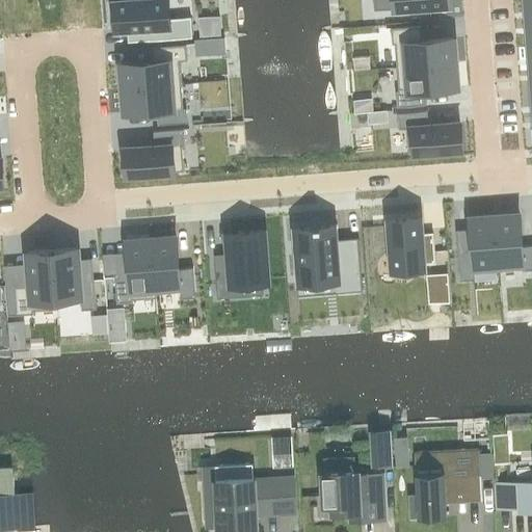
[(169,0),(128,0),(113,1),(115,30),(149,28),(150,41),(193,36),(191,17),(171,18),(169,0)]
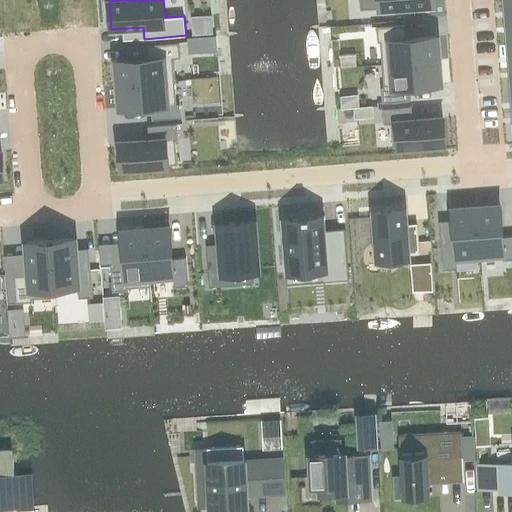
[(360,0),(361,10),(435,4),(434,0),(360,0)]
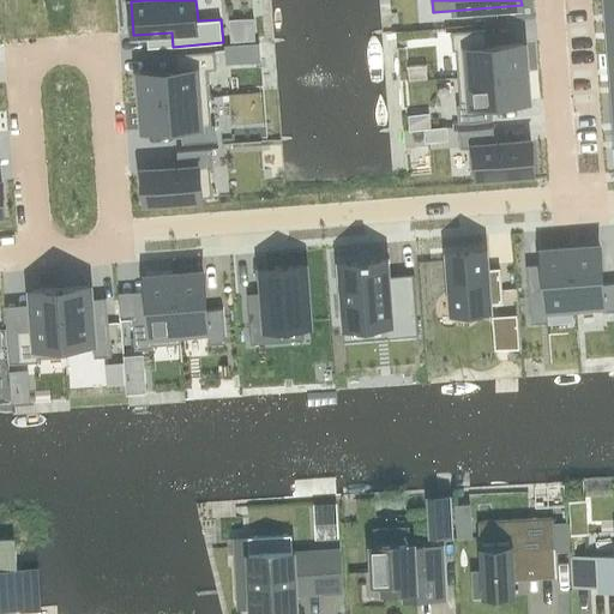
[(487,30),(452,32),(453,50),(457,50),(459,77),(527,72),(524,43),(487,47),(486,32),(487,32),(487,30)]
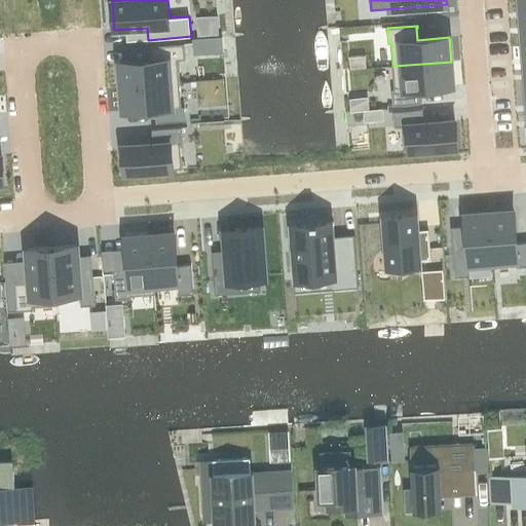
[(198,36),(196,36),(197,53),(205,52),(204,35),(198,36)]
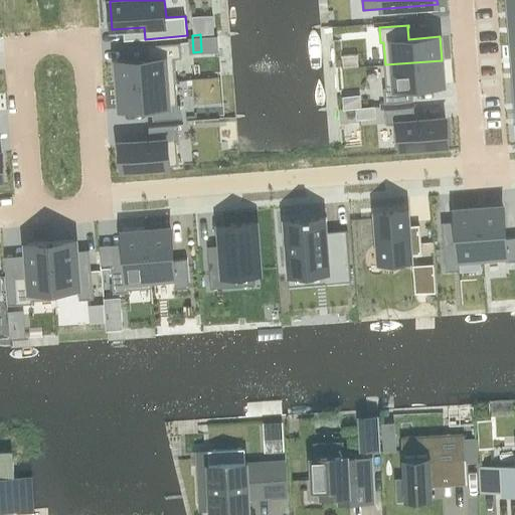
[(149,58),(118,61),(120,86),(177,80),(175,58),(182,57),(181,42),(148,44),(149,58)]
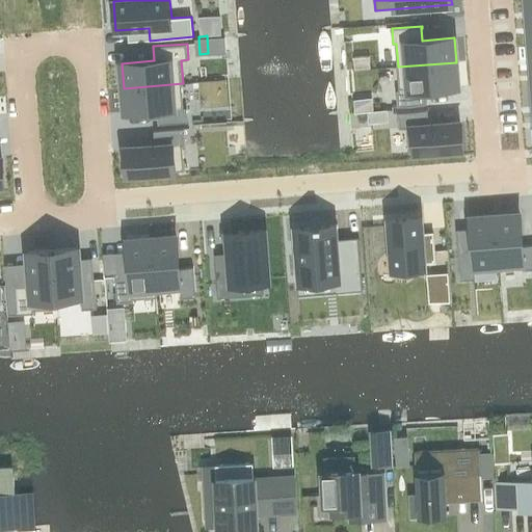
[(399,90),(397,90),(398,106),(428,104),(427,102),(426,89),(458,87),(456,62),(398,67),(399,90)]
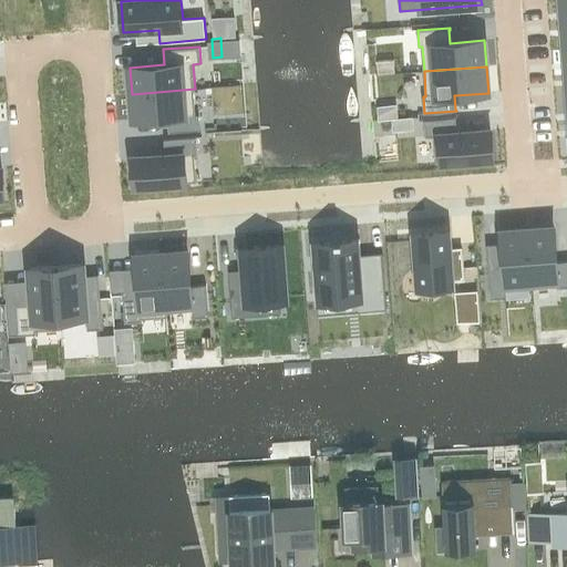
[(195,89),(132,94),(134,120),(167,117),(169,133),(200,131),(199,114),(196,115),(195,89)]
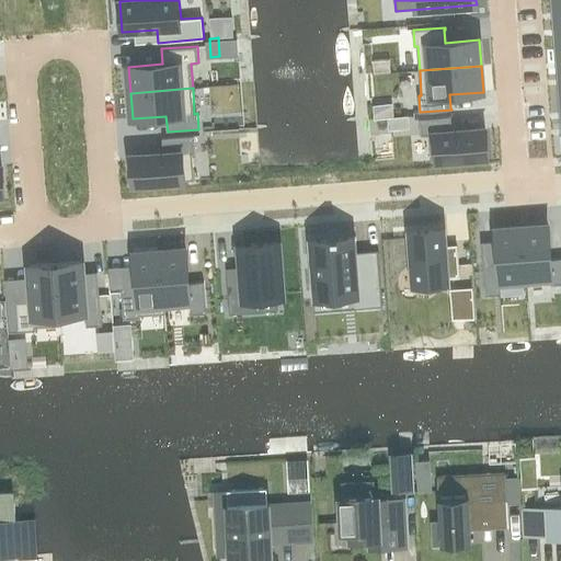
[(409,116),(389,117),(390,129),(410,127),(409,116)]
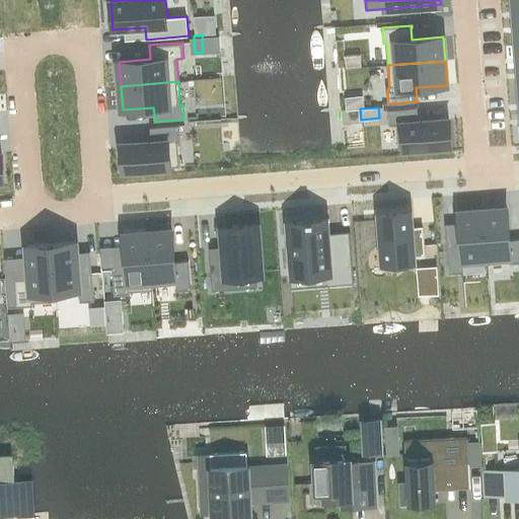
[(418,107),(388,109),(389,126),(397,125),(399,150),(451,146),(449,119),(427,121),(419,122),(418,109),(418,107)]
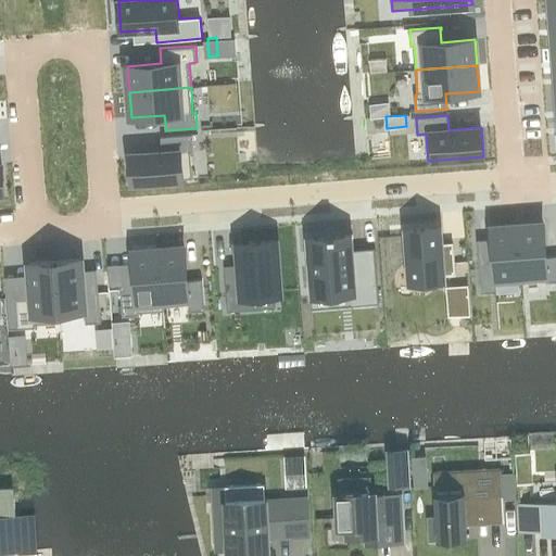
[(163,152),(130,154),(133,182),(193,178),(191,152),(194,151),(193,135),(162,137),(163,152)]
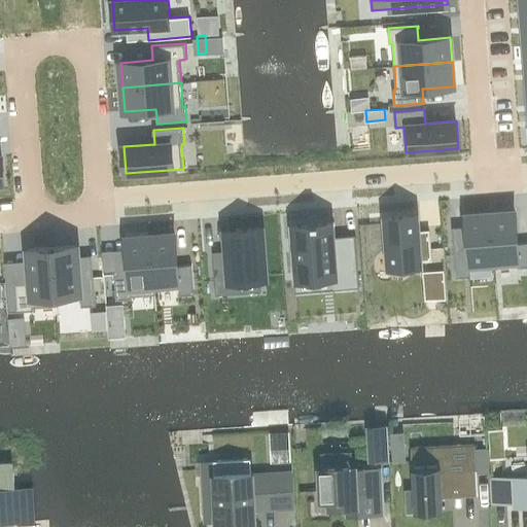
[(515,212),(490,214),(494,262),(494,268),(518,266),(518,268),(526,267),(526,242),(518,243),(515,212)]
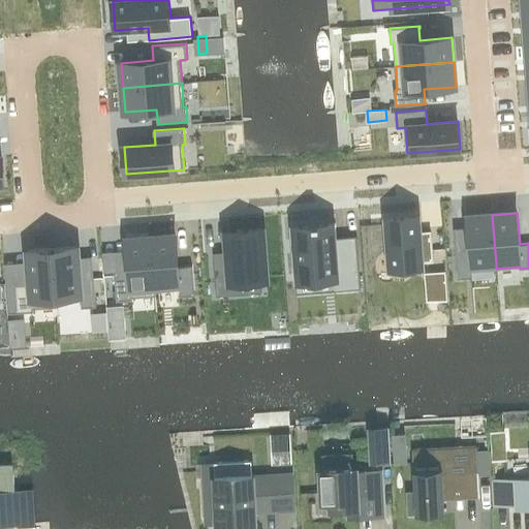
[(470,248),(456,249),(459,279),(473,278),(472,266),(496,263),(492,215),(468,217),(470,248)]
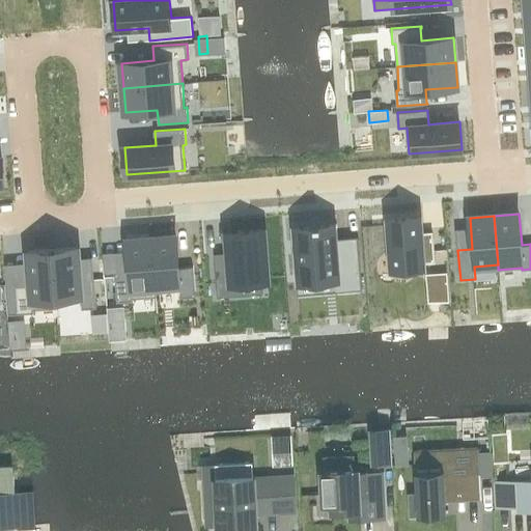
[(419,217),(389,220),(393,270),(423,267),(423,262),(436,261),(434,236),(421,238),(419,217)]
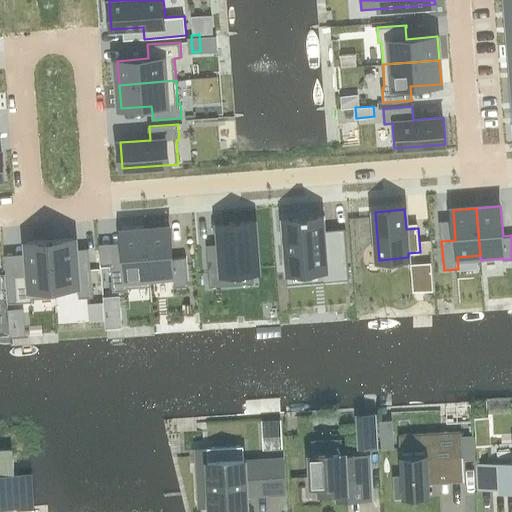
[(322,216),(284,219),(289,273),(325,270),(326,282),(350,280),(346,230),(324,232),(322,216)]
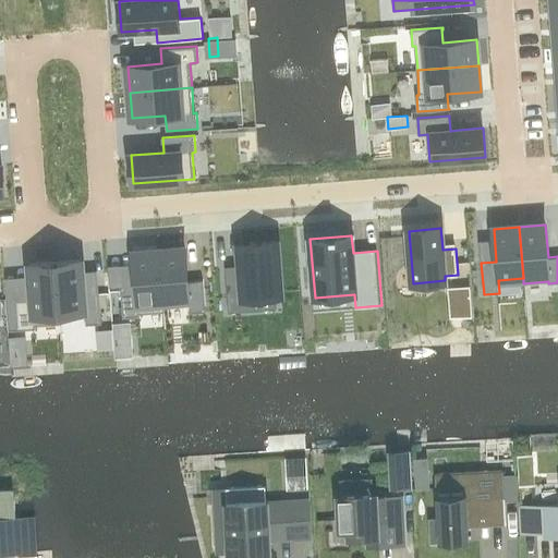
[(242,265),(226,267),(229,313),(252,311),(251,305),(249,305),(247,293),(275,291),(280,291),(276,241),(251,243),(251,247),(241,249),(242,265)]
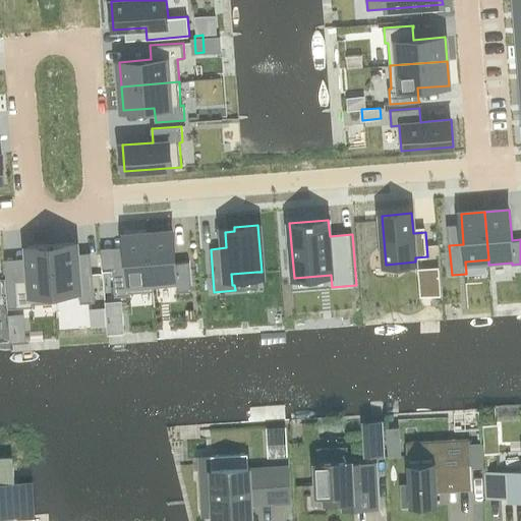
[(173,232),(149,234),(154,291),(155,291),(154,286),(177,284),(177,292),(192,291),(190,262),(176,263),(173,232)]
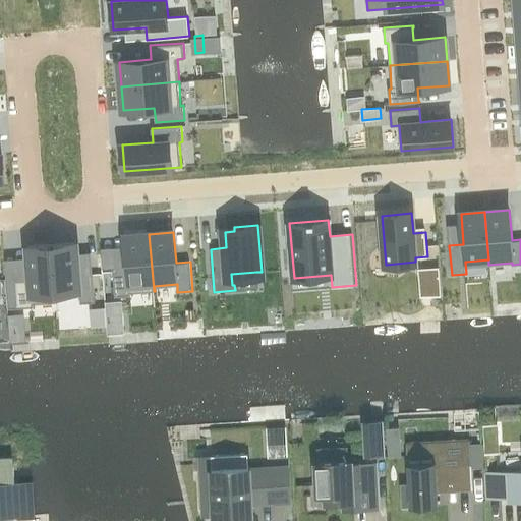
[(127,267),(113,268),(115,297),(131,295),(130,293),(154,291),(149,234),(124,235),(127,267)]
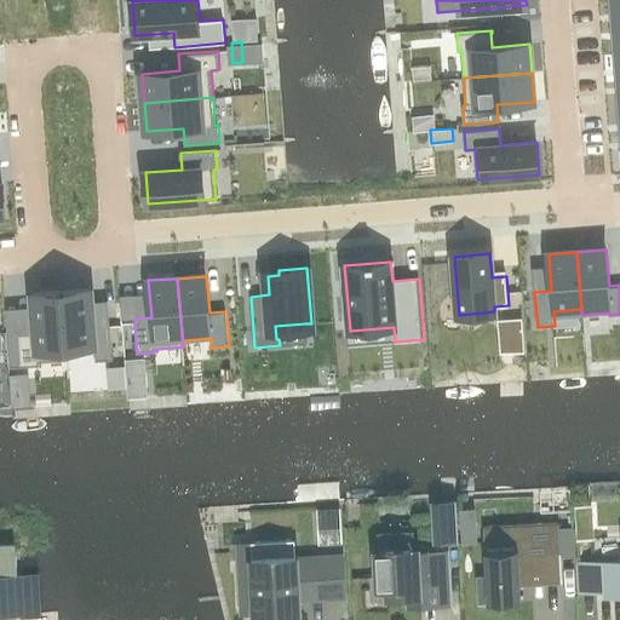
[(90,290),(61,292),(65,360),(67,360),(67,354),(93,352),(95,361),(112,360),(109,325),(92,327),(90,290)]
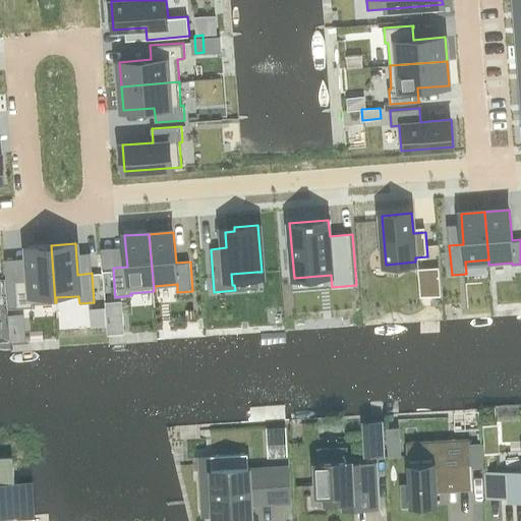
[(29,278),(14,279),(17,308),(33,307),(33,304),(55,302),(51,245),(26,247),(29,278)]
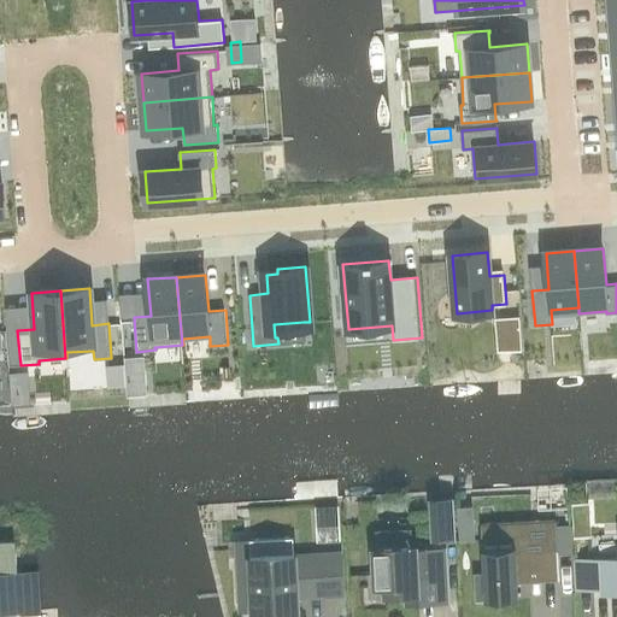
[(125,363),(107,364),(110,386),(127,385),(125,363)]
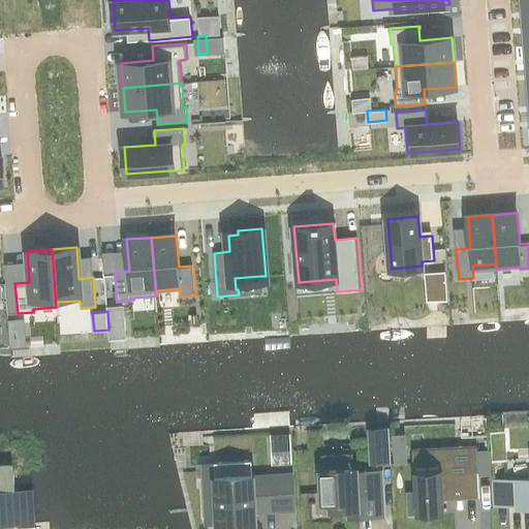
[(504,431),(492,431),(494,460),(506,460),(504,431)]
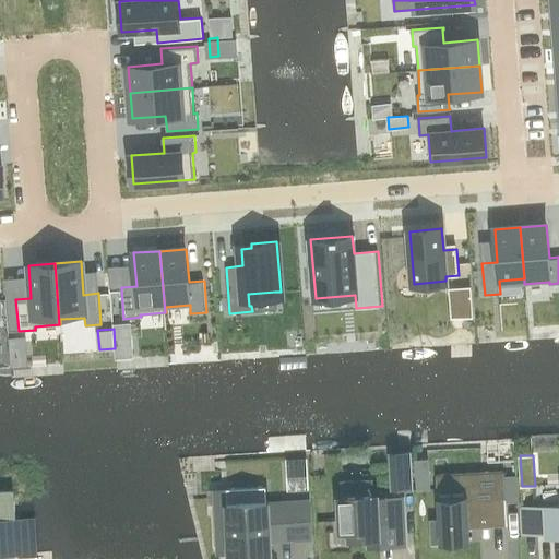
[(287,482),(308,480),(306,459),(286,460),(287,482)]
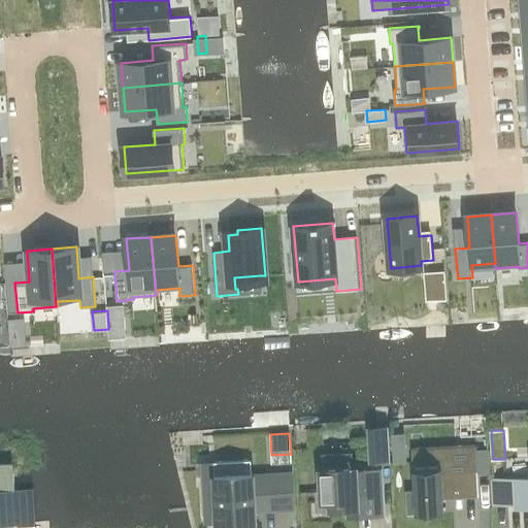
[(406,433),(393,434),(395,463),(407,462),(406,433)]
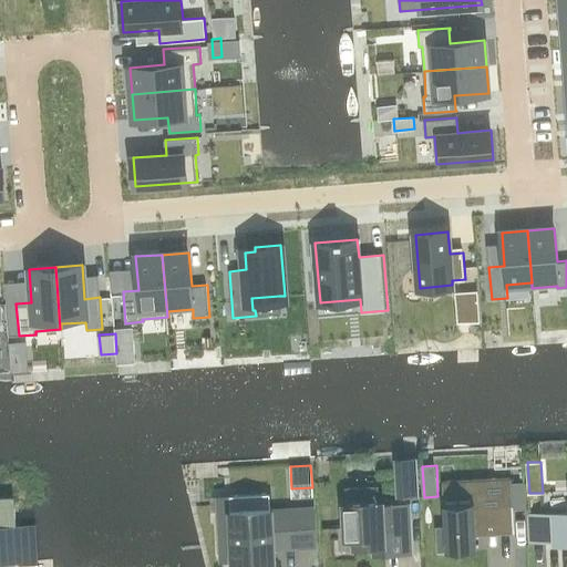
[(420,474),(397,475),(397,495),(420,494),(420,474)]
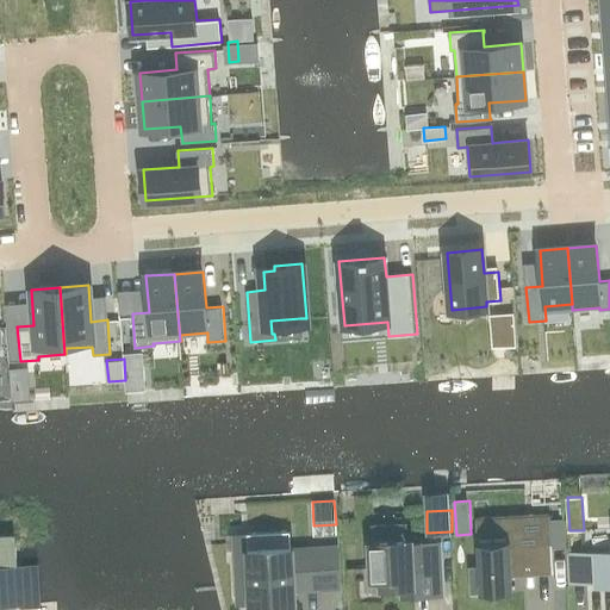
[(478,566),(468,566),(471,595),(490,593),(490,592),(514,591),(512,574),(512,571),(523,570),(523,560),(539,560),(539,551),(553,549),(552,533),(510,535),(510,526),(477,528),(478,566)]
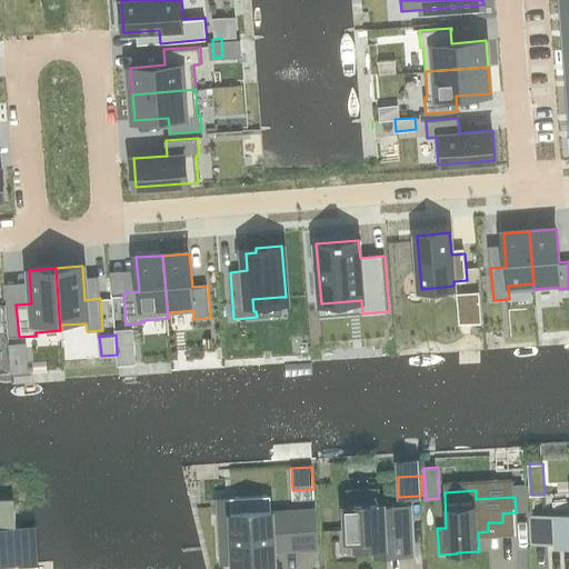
[(232,528),(221,528),(222,550),(233,550),(235,565),(275,562),(273,549),(300,548),(299,512),(272,513),(272,510),(268,510),(267,497),(236,498),(237,512),(232,512),(232,528)]
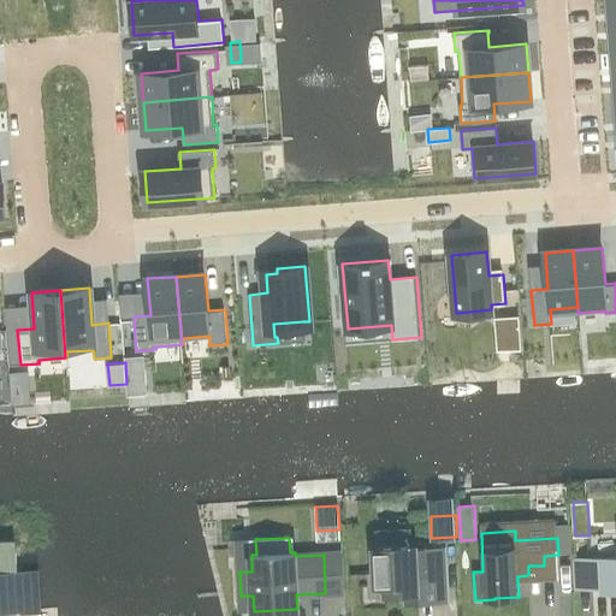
[(416,545),(373,548),(374,586),(384,586),(385,594),(419,593),(418,579),(439,578),(438,549),(416,550),(416,545)]
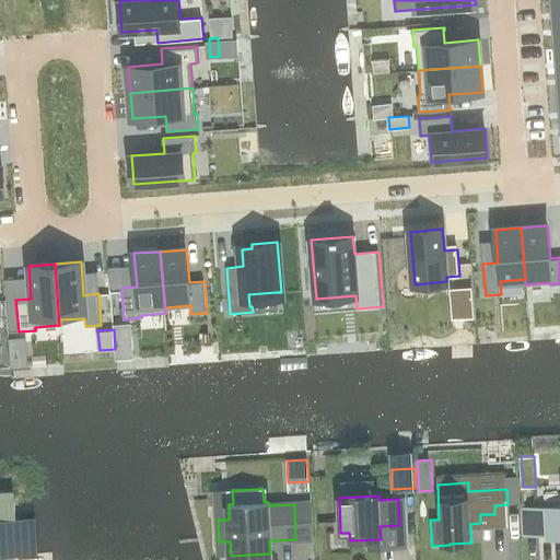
[(0,557),(19,556),(38,555),(36,517),(16,520),(15,501),(0,501),(0,557)]
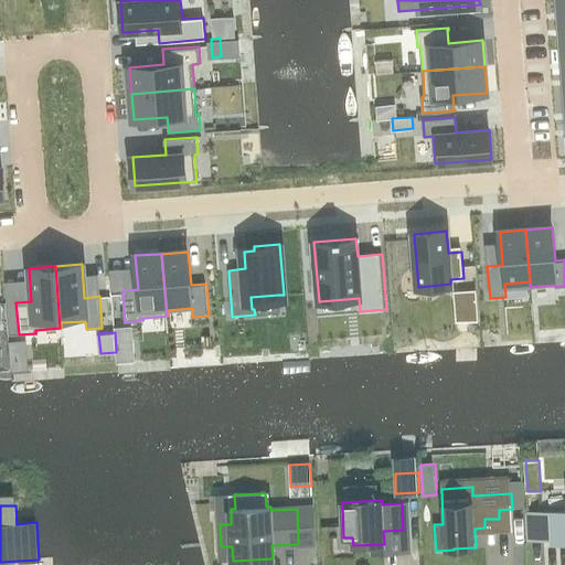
[(564,510),(551,511),(551,529),(552,541),(564,539),(564,510)]
